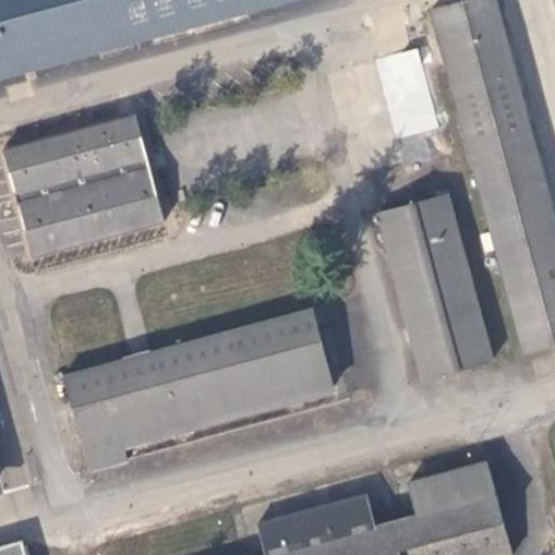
[(0,0),(0,74),(275,0),(0,0)]
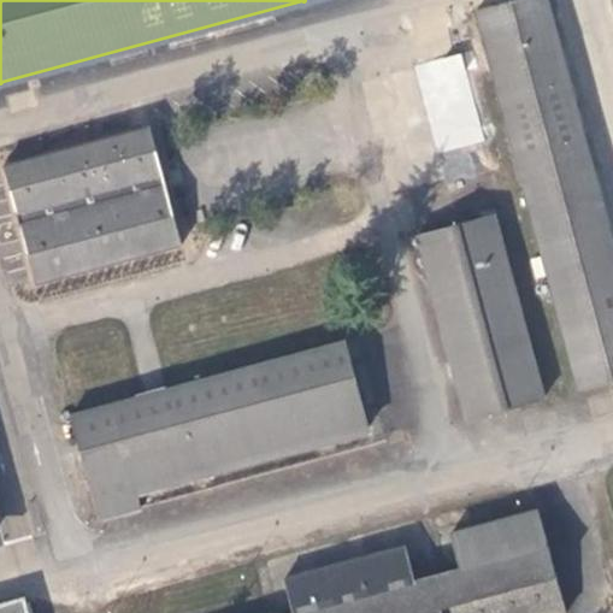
[(519,0),(475,12),(528,202),(597,183),(546,0),(519,0)]
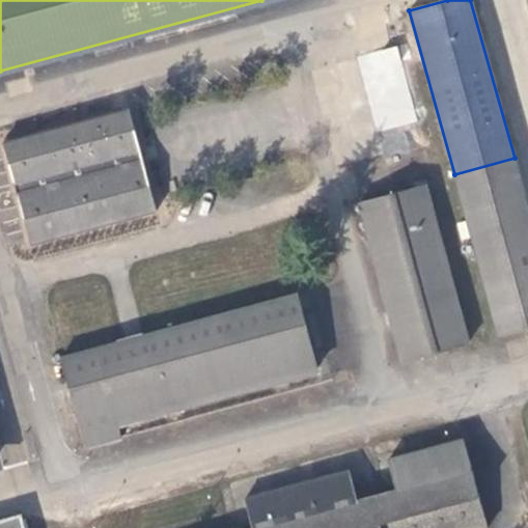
[(376,127),(416,120),(404,43),(363,49),(376,127)]
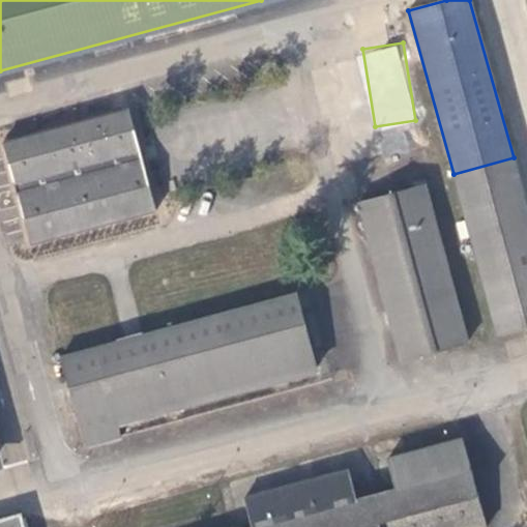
[(155,212),(128,107),(4,140),(29,244),(155,212)]
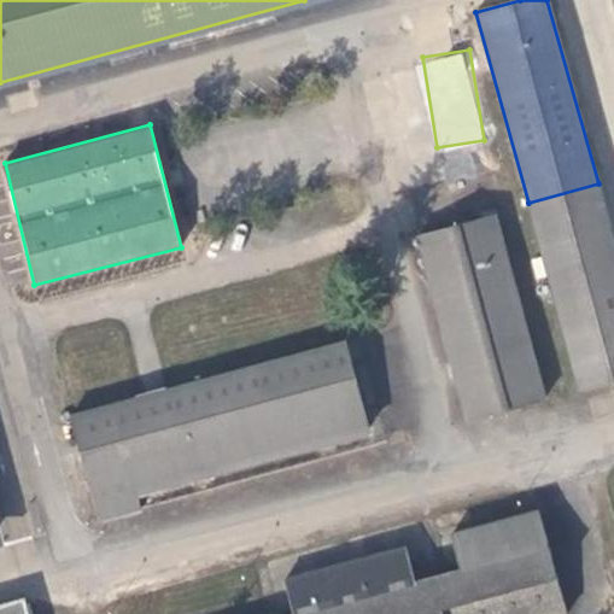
[(528,203),(583,392),(613,382),(613,238),(598,183),(528,203)]
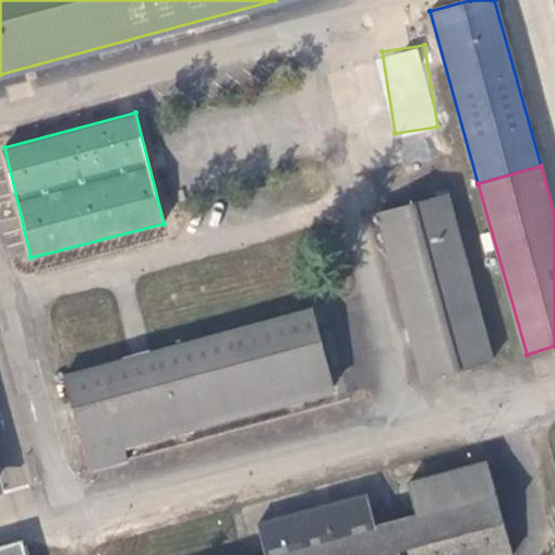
[(495,357),(448,196),(371,219),(417,378),(495,357)]
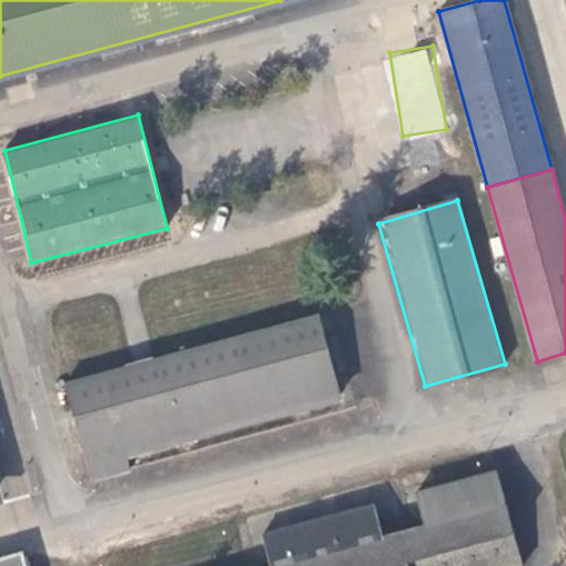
[(130,467),(363,404),(337,307),(67,381),(96,488),(132,479),(130,467)]
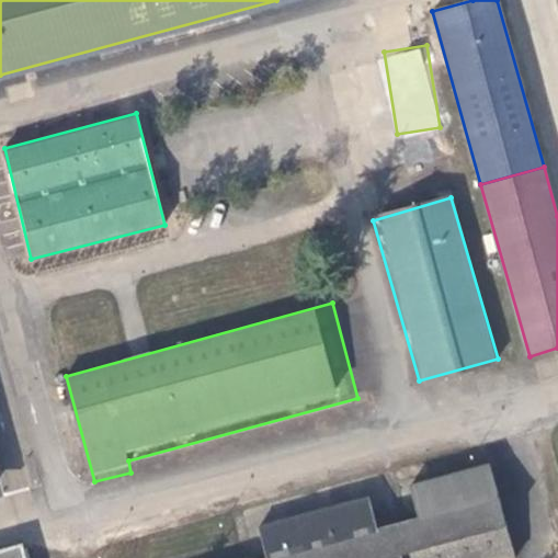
[(459,557),(523,542),(497,450),(419,473),(426,505),(385,517),(383,512),(376,484),(268,514),(280,546),(277,547),(237,557),(37,557),(32,536),(0,545),(0,557),(459,557)]
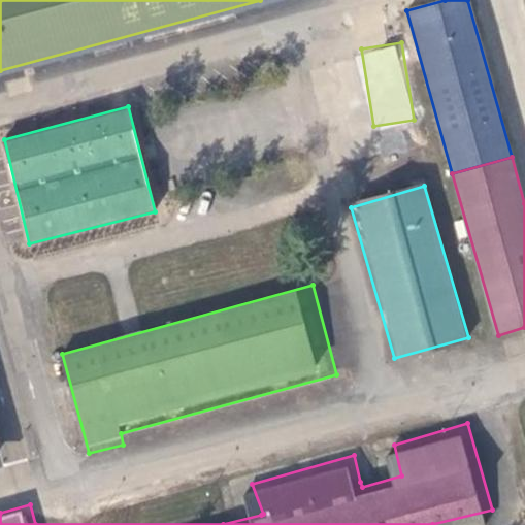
[(0,466),(9,464),(0,430),(0,466)]
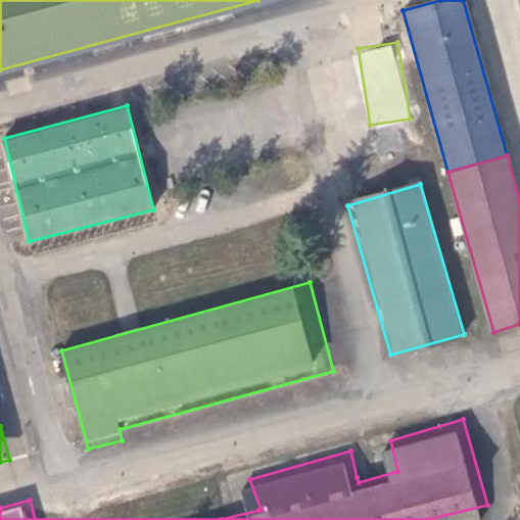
All buildings are outlined.
